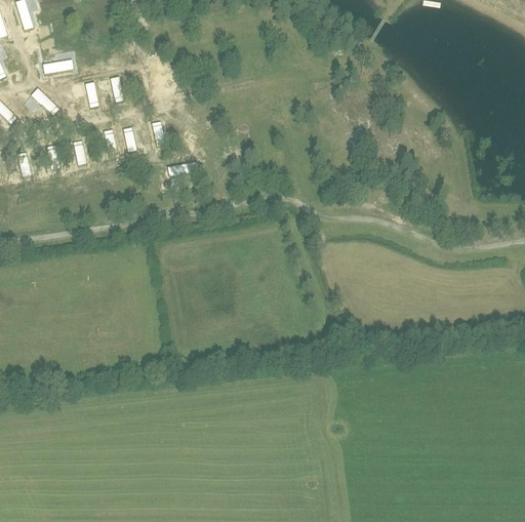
[(26,0),(15,3),(24,31),(34,28),(26,0)]
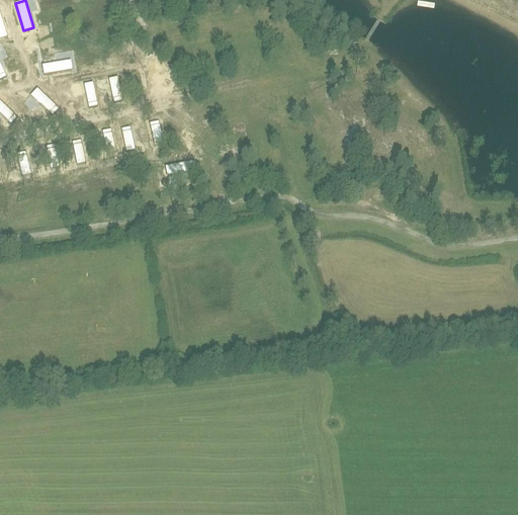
[(70,59),(41,64),(44,74),(72,69),(70,59)]
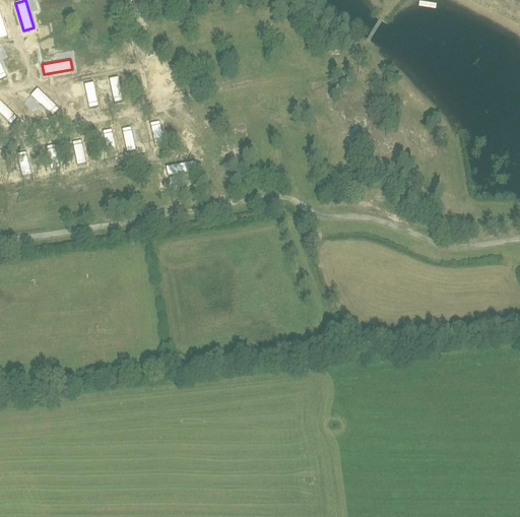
[(119,80),(110,82),(114,102),(123,100),(119,80)]
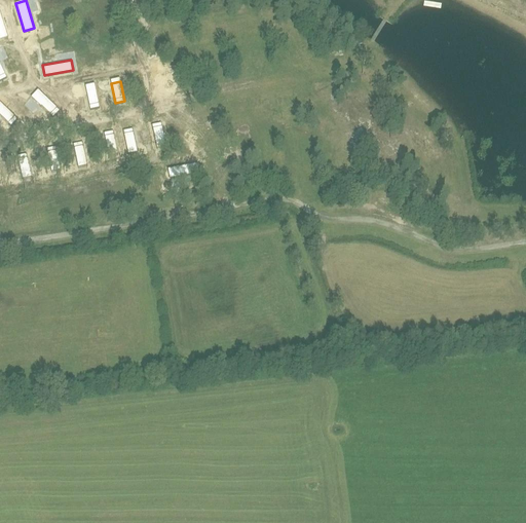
[(96,86),(86,88),(89,108),(100,106),(96,86)]
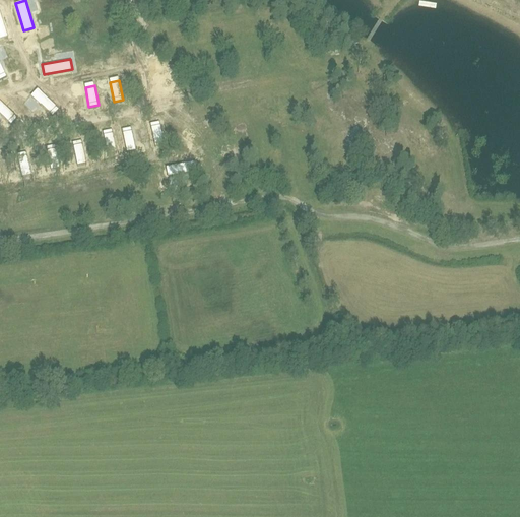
[(38,87),(31,94),(52,115),(59,108),(38,87)]
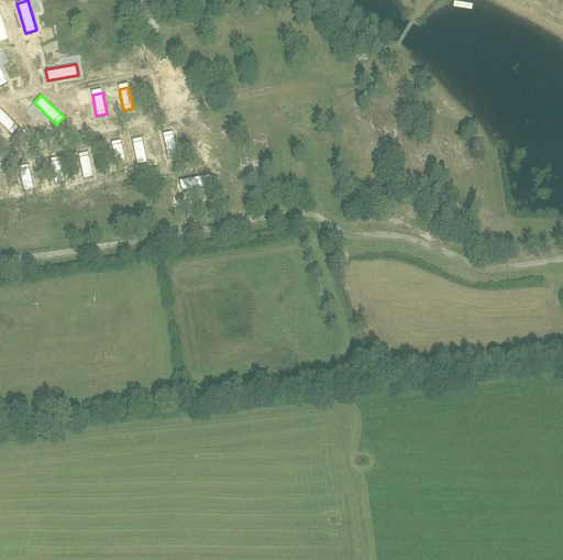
[(0,108),(0,122),(11,133),(19,125),(0,108)]
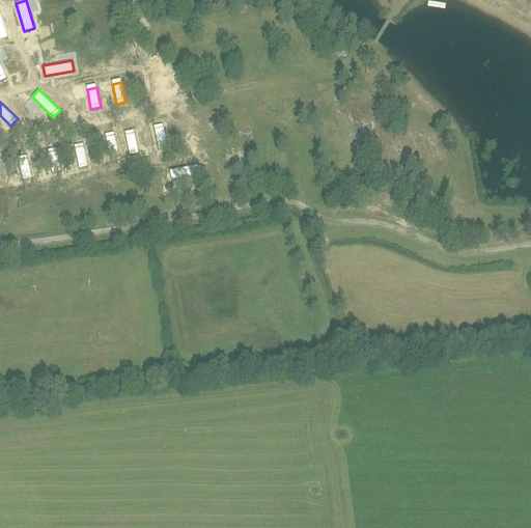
[(163,122),(152,124),(157,144),(167,142),(163,122)]
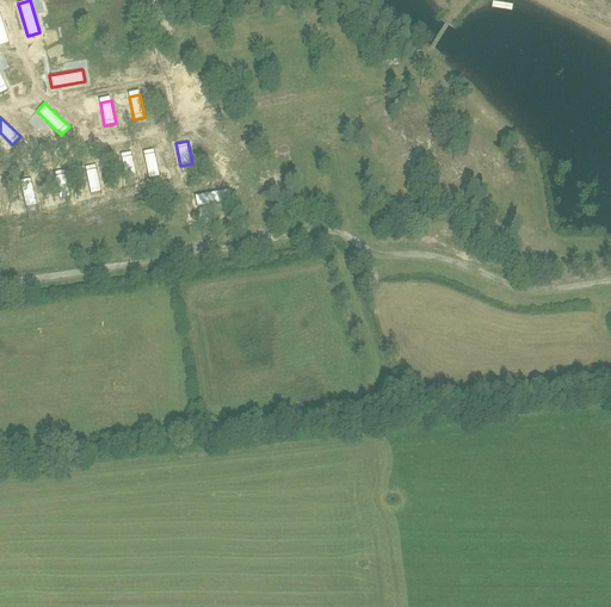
[(154,148),(142,149),(147,172),(159,169),(154,148)]
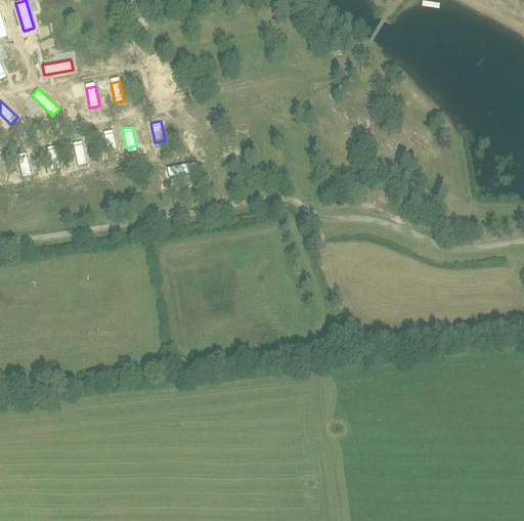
[(113,129),(103,131),(107,149),(117,147),(113,129)]
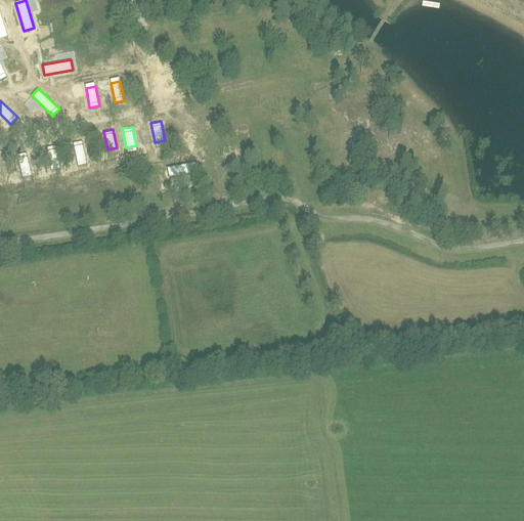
[(82,139),(73,141),(77,161),(86,159),(82,139)]
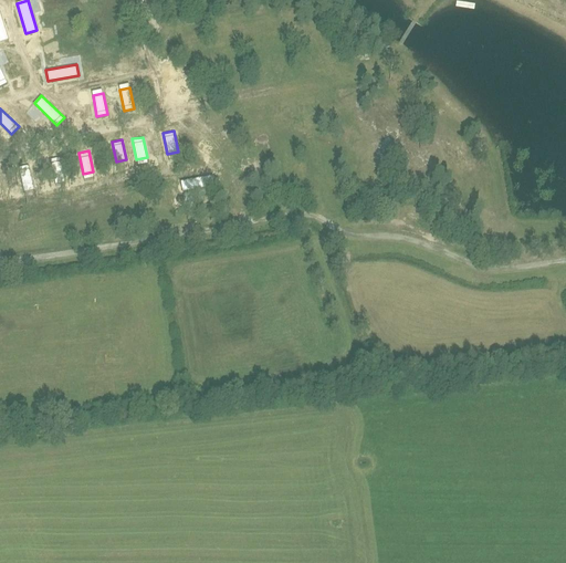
[(60,156),(50,158),(54,178),(64,177),(60,156)]
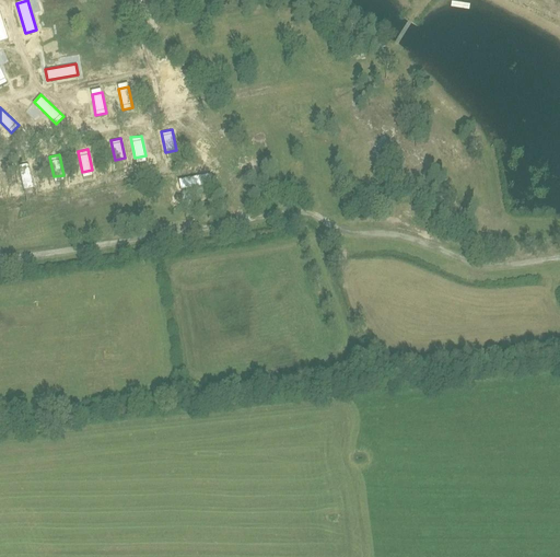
[(28,162),(19,164),(22,185),(33,183),(28,162)]
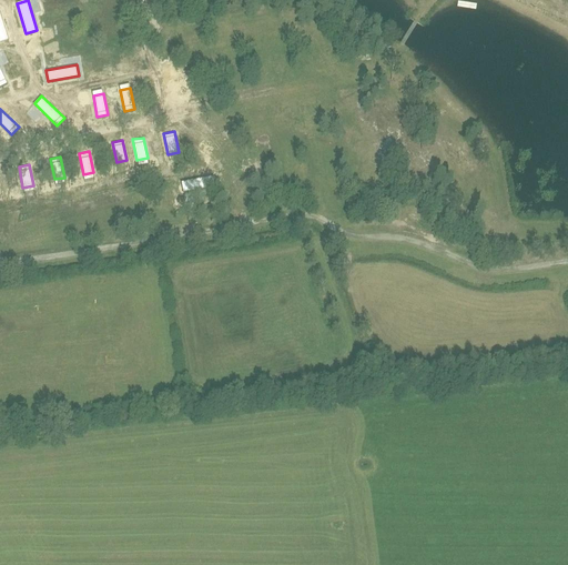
[(211,174),(181,181),(183,192),(213,185),(211,174)]
